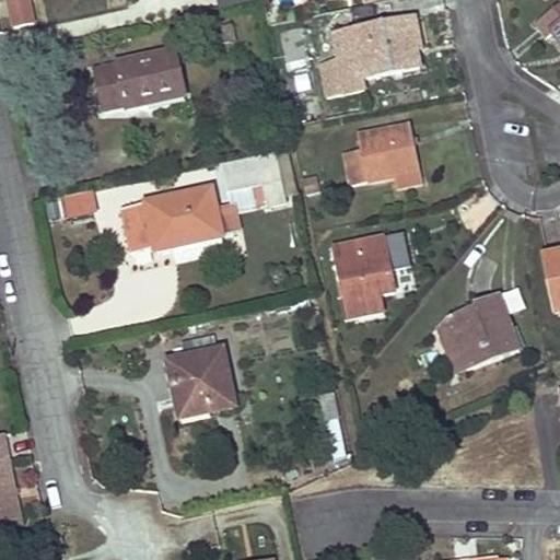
[(28,0),(8,0),(14,31),(35,25),(28,0)]
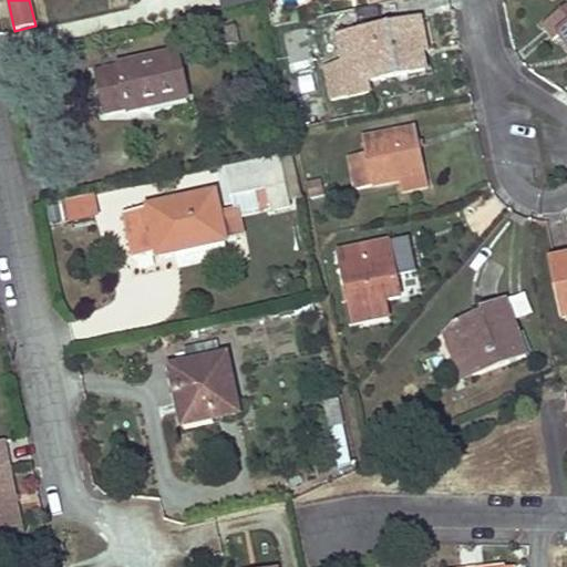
[(560,37),(566,45),(566,6),(543,26),(555,40),(560,37)]
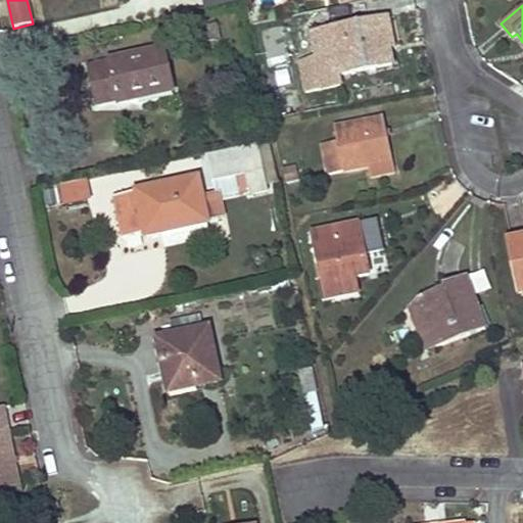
[(389,17),(382,19),(387,48),(390,47),(390,48),(395,47),(389,17)]
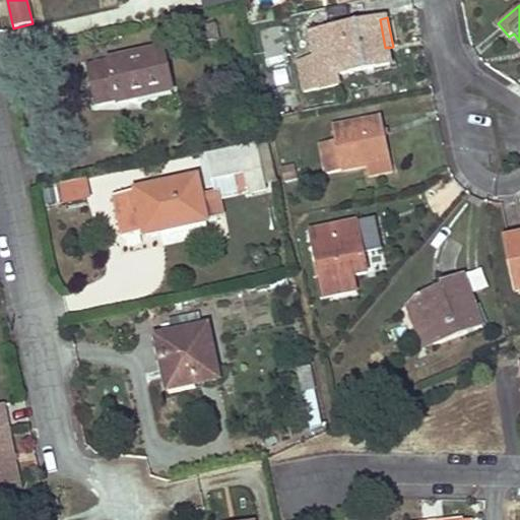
[(385,48),(380,19),(356,23),(355,19),(348,20),(349,25),(311,33),(317,58),(299,61),(306,92),(340,85),(338,75),(391,64),(388,48),(388,47),(385,48)]
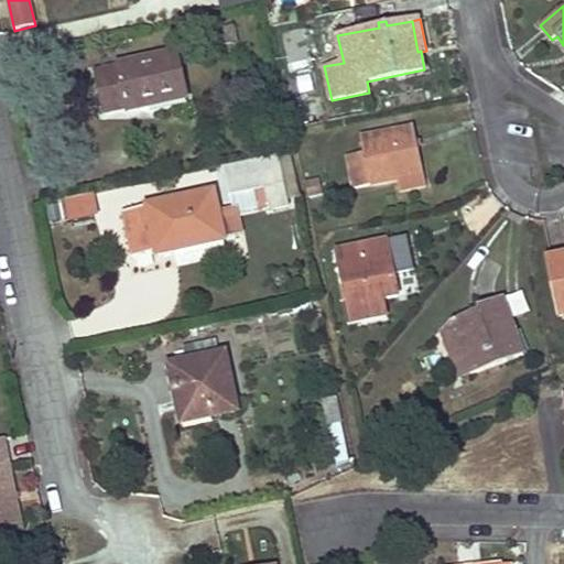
[(213,31),(216,46),(238,42),(235,25),(213,31)]
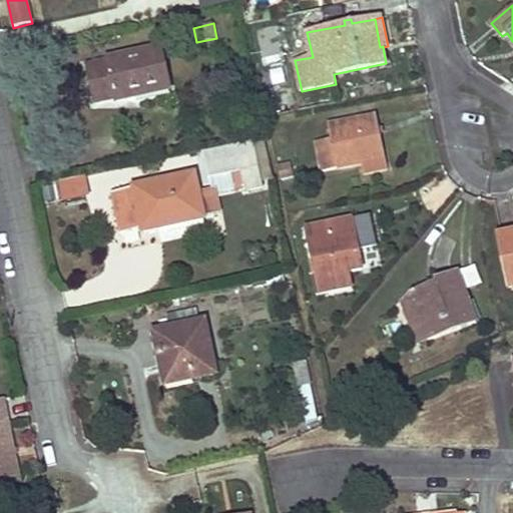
[(258,31),(266,64),(284,59),(275,27),(258,31)]
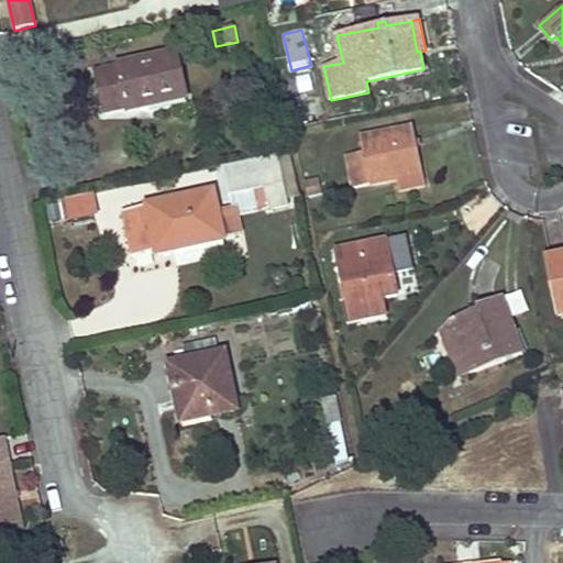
[(130,31),(120,33),(122,42),(132,40),(130,31)]
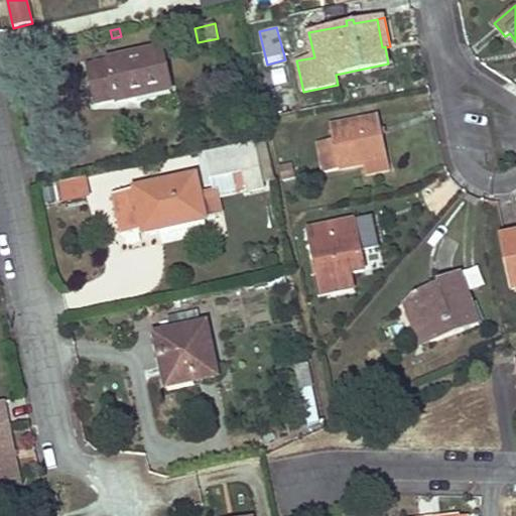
[(117,102),(136,98),(135,93),(170,85),(162,47),(86,66),(95,105),(117,100),(117,102)]
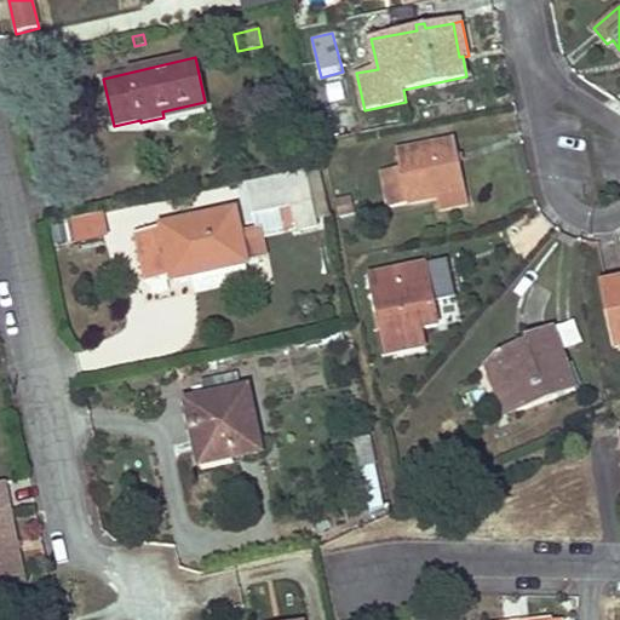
[(162,112),(164,118),(206,108),(205,102),(162,112)]
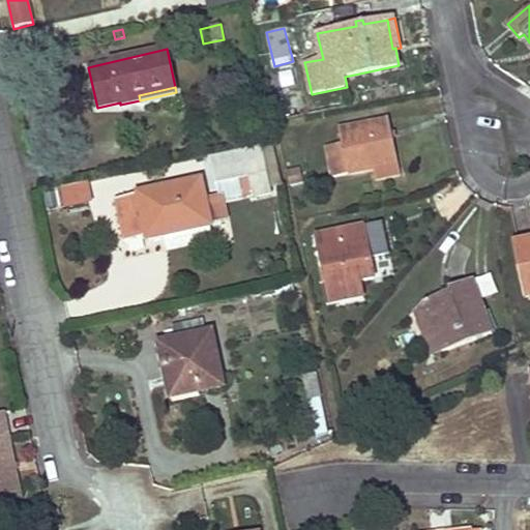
[(373,169),(398,164),(388,120),(339,130),(342,144),(326,147),(332,178),(373,169)]
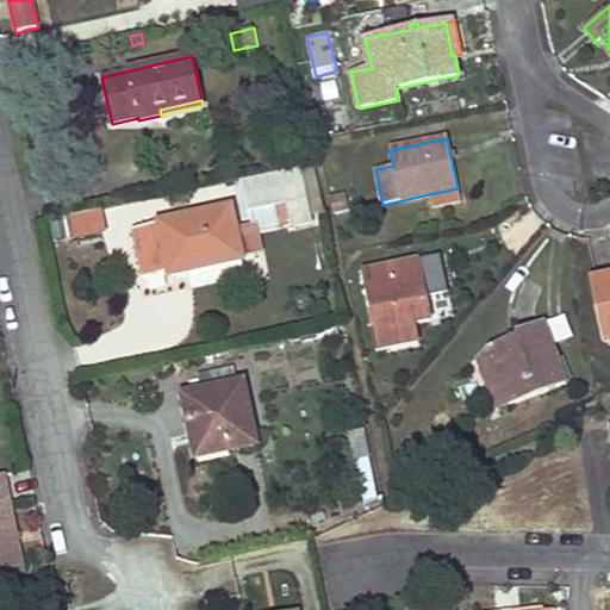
[(299,169),(238,182),(247,213),(275,207),(285,205),(291,228),(312,224),(299,169)]
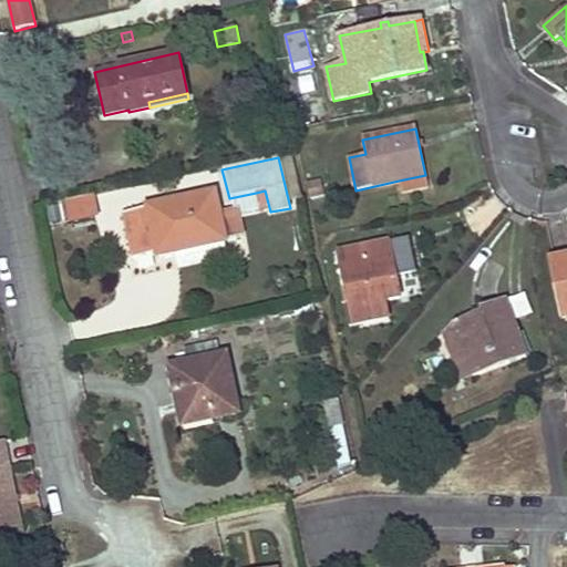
[(425,175),(399,181),(401,193),(428,187),(425,175)]
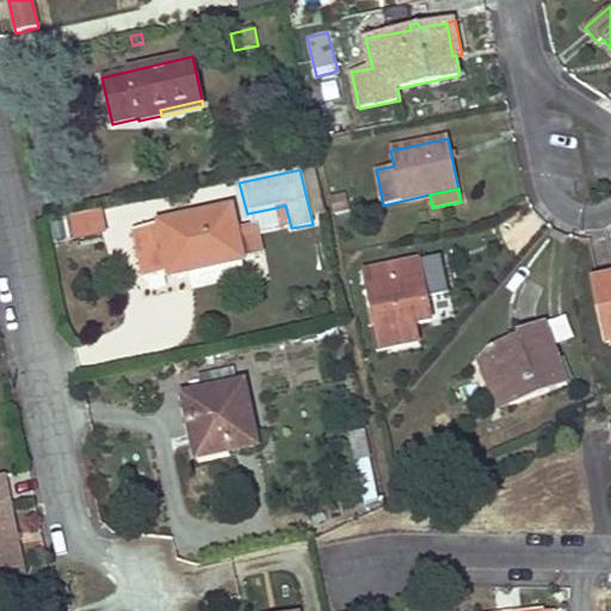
[(345,193),(332,197),(335,214),(349,211),(345,193)]
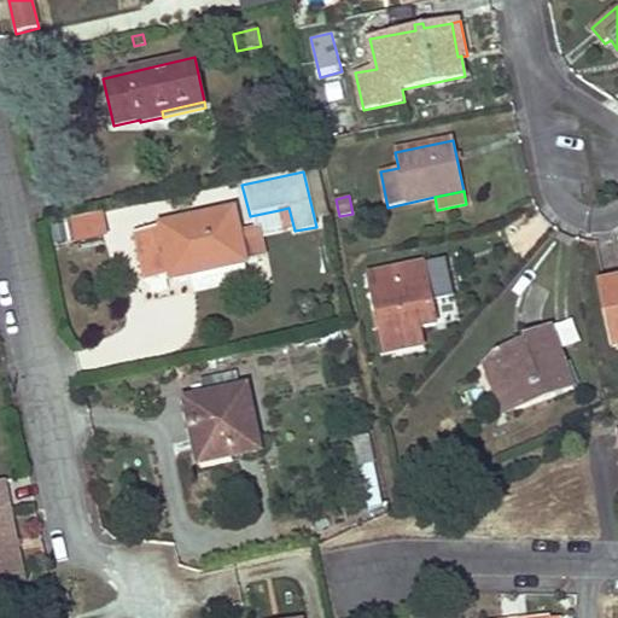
[(289,208),(279,210),(284,232),(295,231),(289,208)]
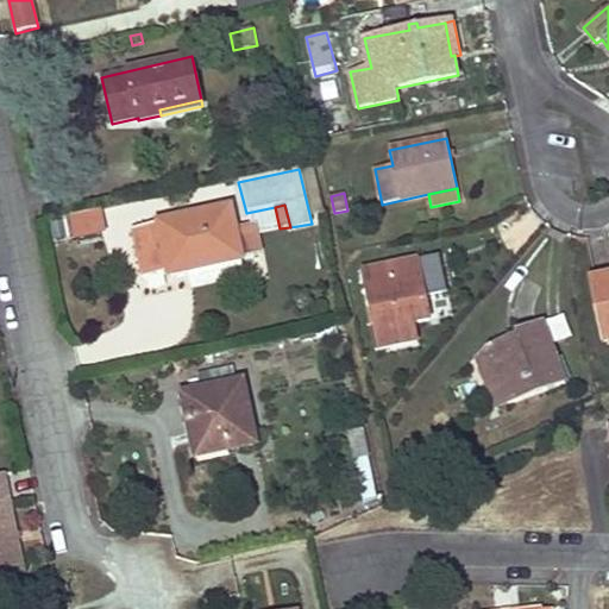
[(230,207),(131,227),(142,278),(167,272),(168,275),(195,269),(196,276),(243,267),(240,257),(234,227),(230,207)]
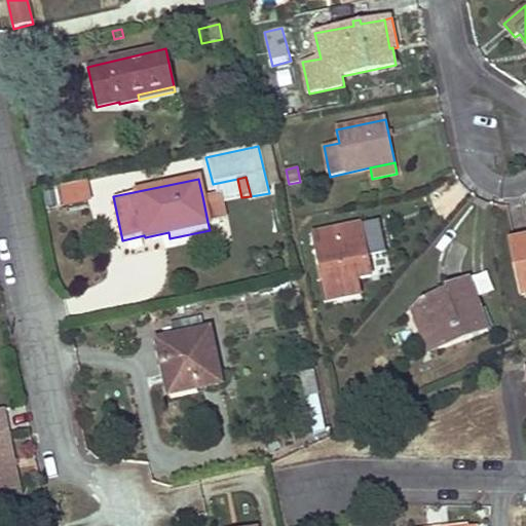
[(82,181),(55,186),(60,207),(86,201),(82,181)]
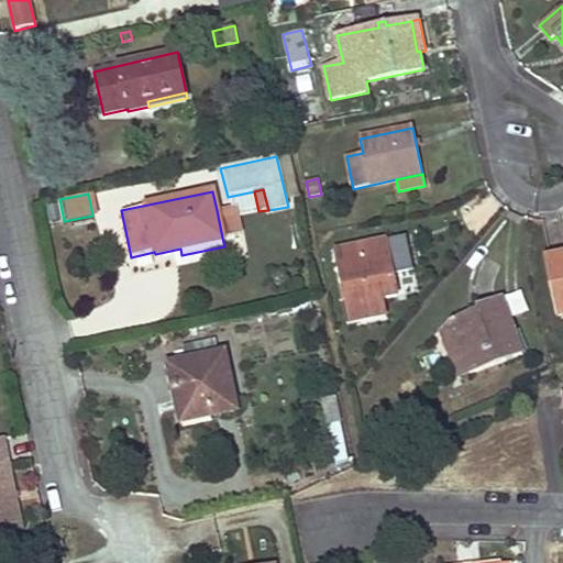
[(222,238),(239,234),(233,207),(217,210),(222,238)]
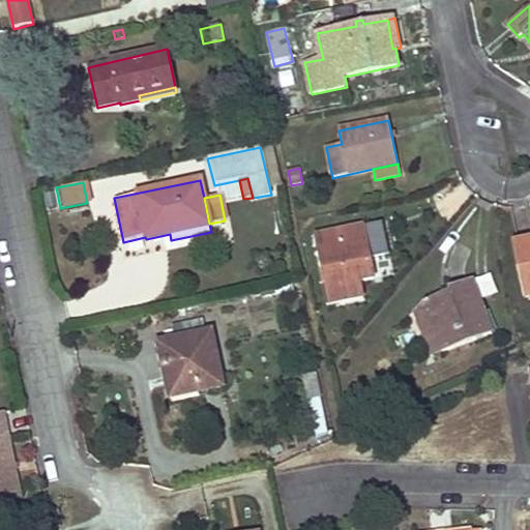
[(329,298),(330,302),(362,296),(359,281),(374,277),(363,228),(317,238),(326,288),(320,290),(322,300),(329,298)]
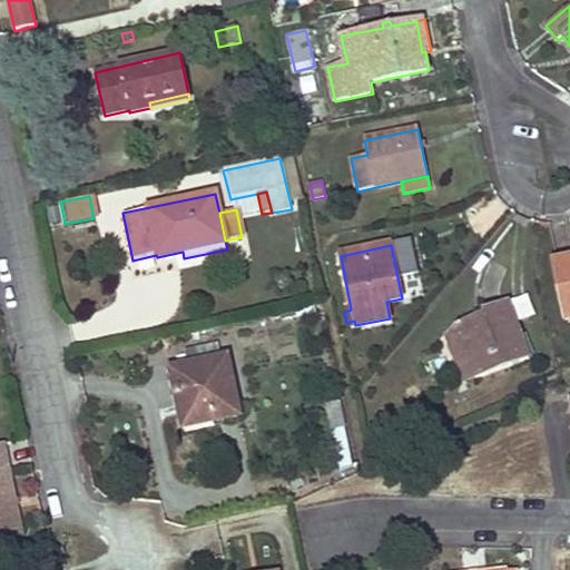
[(569,258),(553,263),(566,320),(569,318),(569,258)]
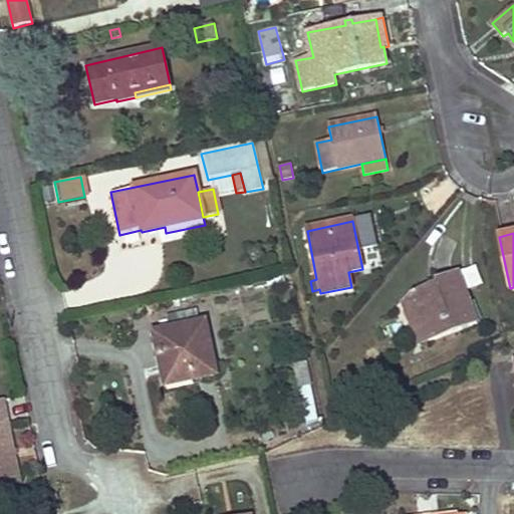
[(412,293),(403,301),(413,327),(422,324),(429,342),(477,324),(457,271),(435,280),(437,283),(412,293)]
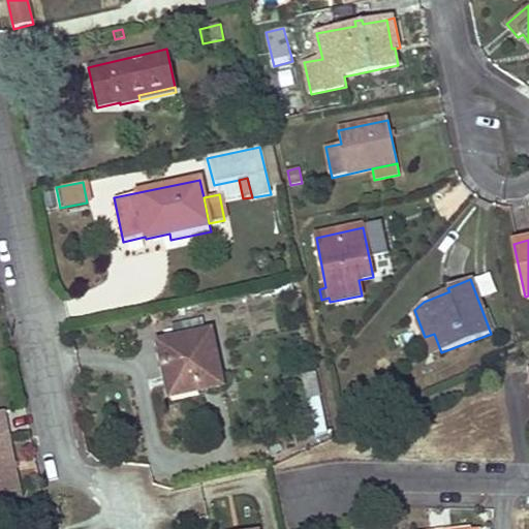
[(151,313),(153,320),(162,318),(160,311),(151,313)]
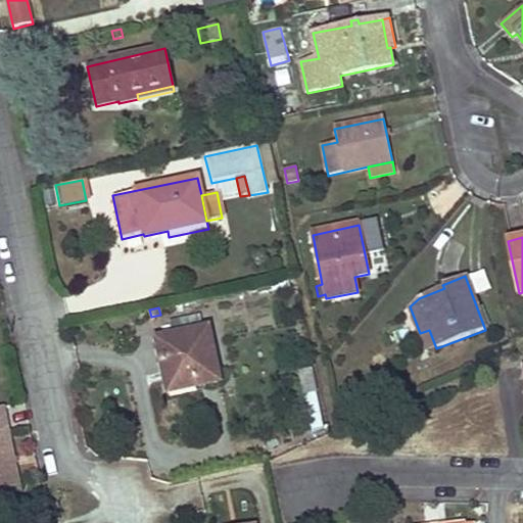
[(170,323),(173,336),(203,329),(201,316),(170,323)]
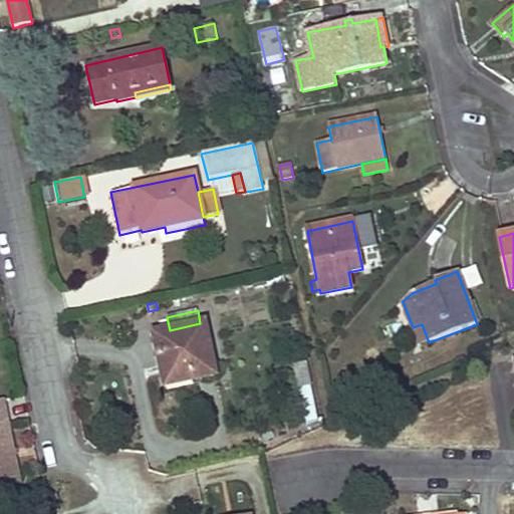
[(155,333),(165,379),(191,373),(192,380),(216,375),(205,322),(200,323),(170,330),(155,333)]
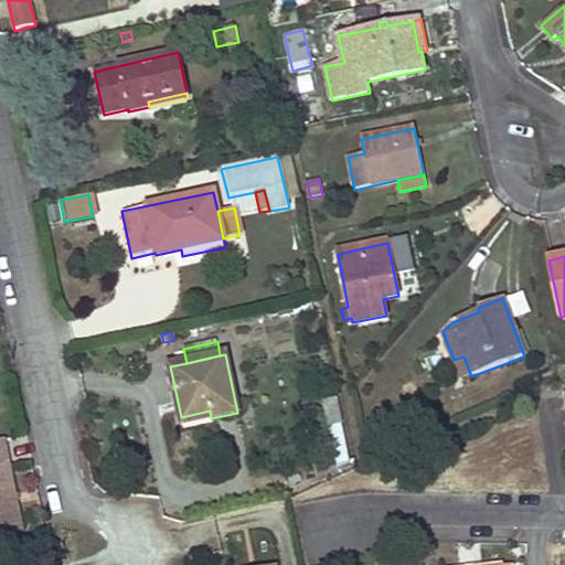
[(464,356),(454,360),(461,381),(471,376),(464,356)]
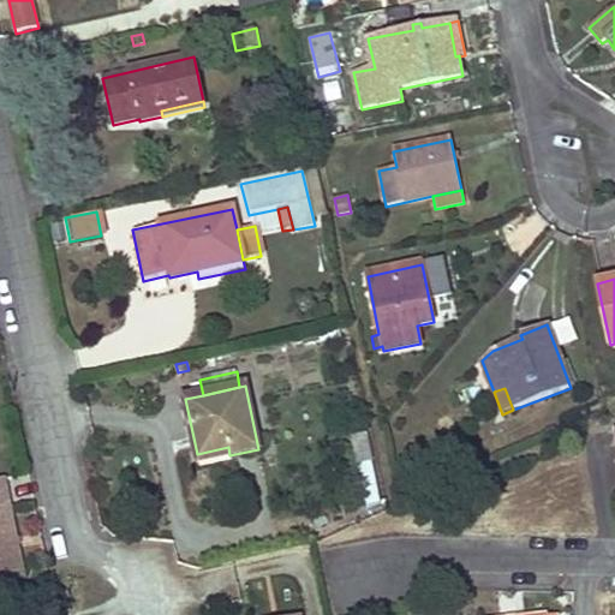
[(357,465),(358,465),(370,461),(372,461),(366,434),(351,436),(357,465)]
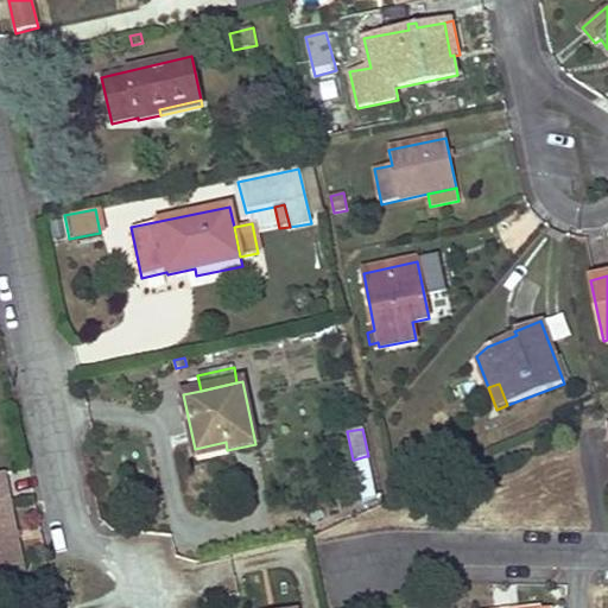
[(226,442),(195,449),(197,456),(227,450),(226,442)]
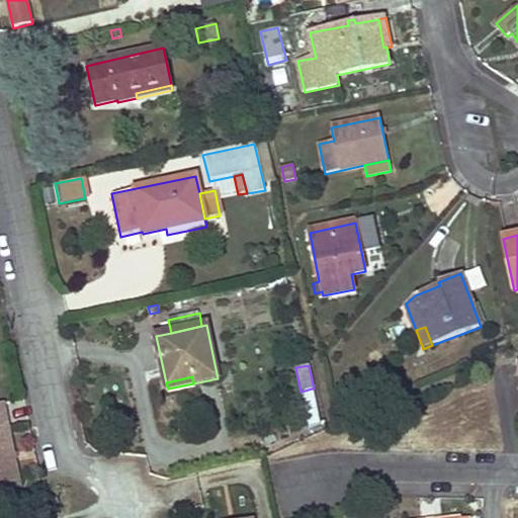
[(312,389),(301,392),(310,430),(321,428),(312,389)]
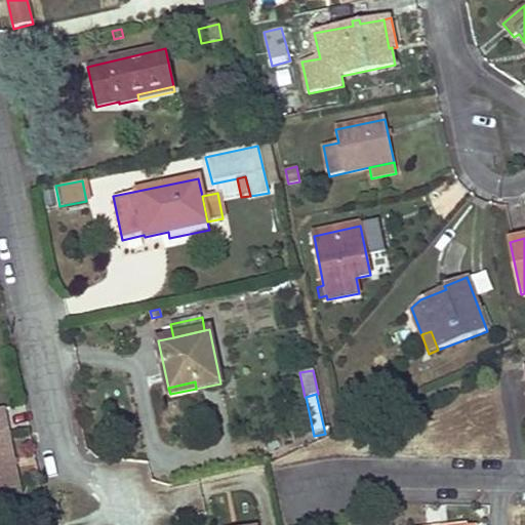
[(3,409),(0,409),(0,499),(21,495),(3,409)]
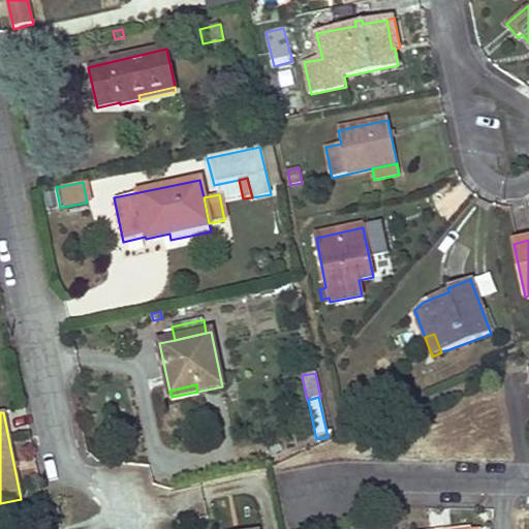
All buildings are outlined.
